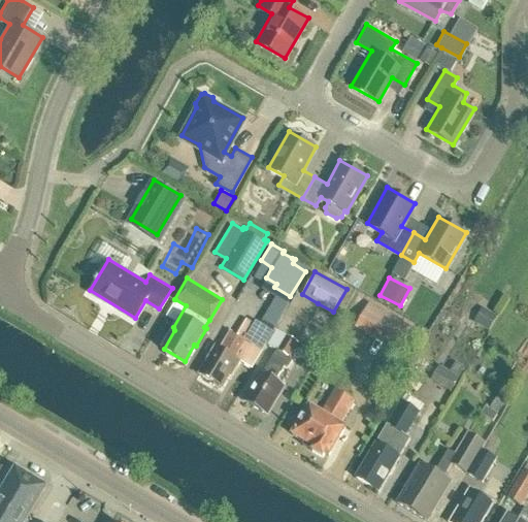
[(318,303),(302,294),(297,291),(275,326),(277,327),(268,341),(275,347),(270,356),(271,356),(284,363),(288,364),(292,358),(290,355),(318,303)]
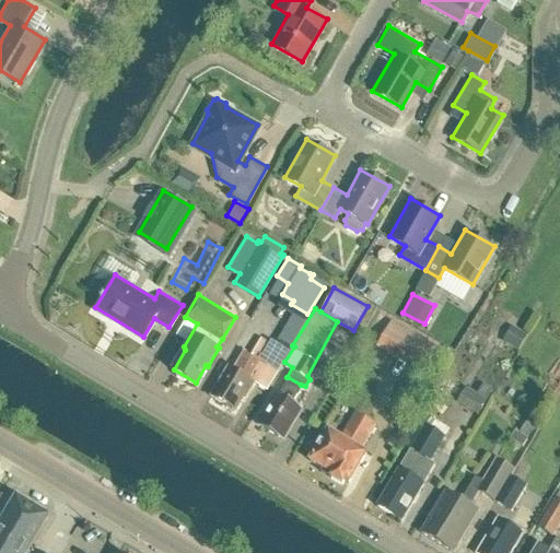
[(291,314),(275,342),(277,344),(289,351),(305,321),(304,320),(291,314)]
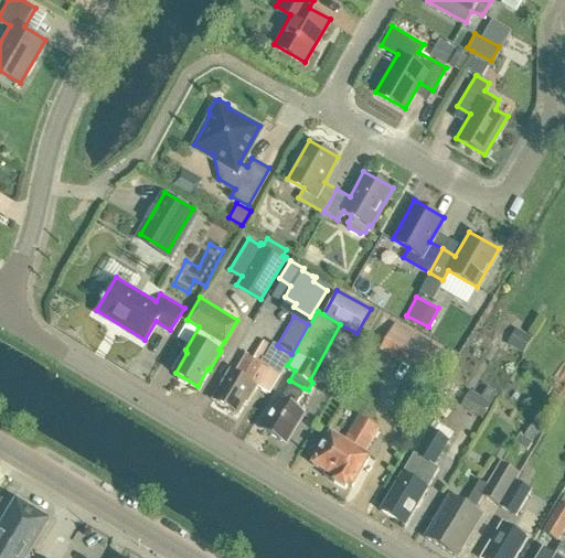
[(379,346),(425,373),(440,347),(394,320),(379,346)]
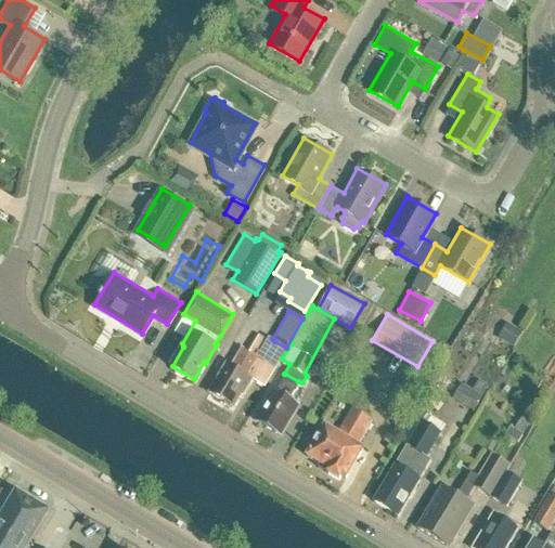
[(514,344),(524,328),(506,318),(498,335),(514,344)]
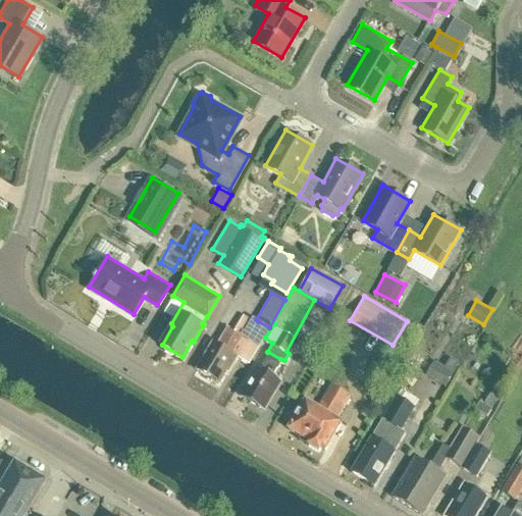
[(250,361),(260,344),(249,337),(258,321),(256,319),(244,312),(233,329),(227,325),(218,343),(214,341),(198,368),(218,380),(225,367),(228,369),(237,354),(250,361)]
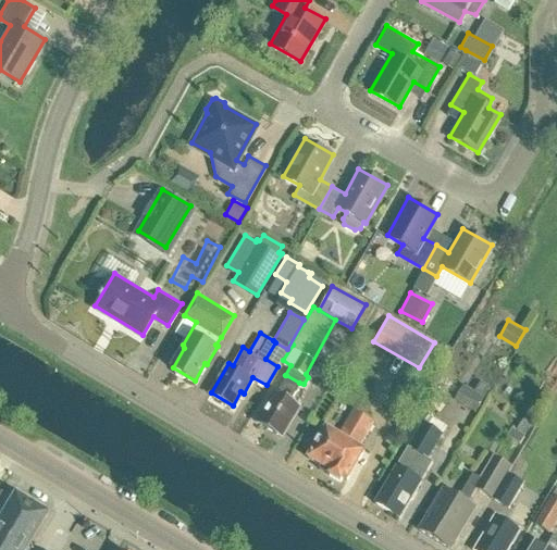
[(443,346),(433,362),(442,367),(452,351),(443,346)]
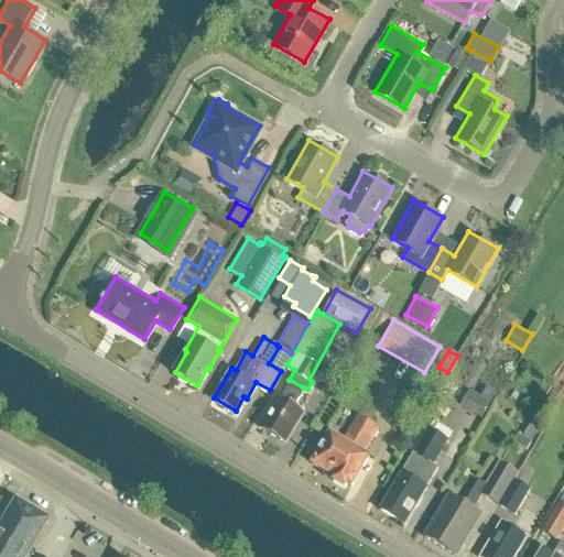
[(303,388),(290,380),(280,396),(279,395),(261,425),(284,439),(302,410),(293,404),(303,388)]
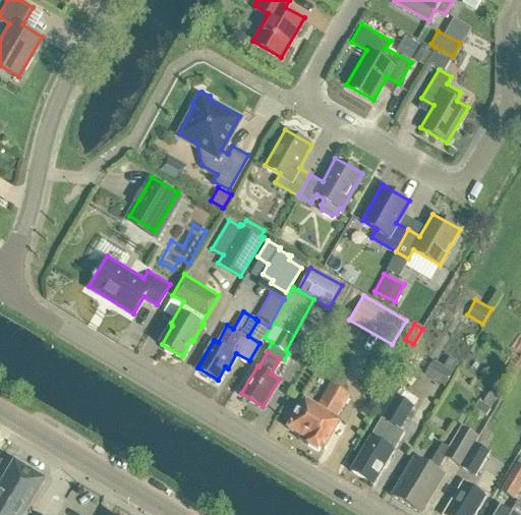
[(450,353),(444,363),(433,357),(424,373),(445,384),(459,359),(450,353)]
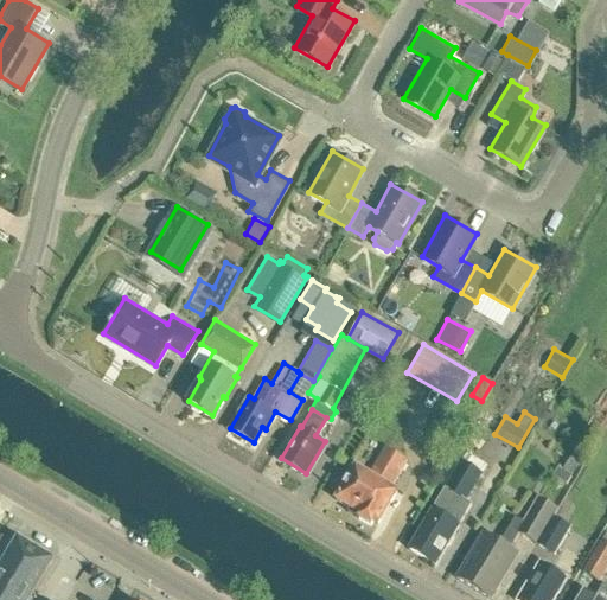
[(449,422),(440,438),(454,447),(464,431),(449,422)]
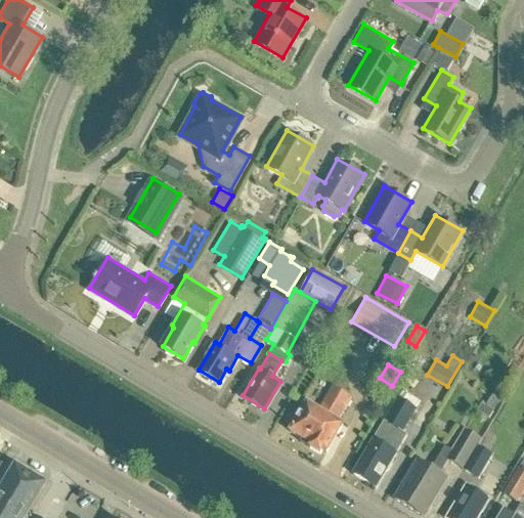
[(384,419),(377,431),(373,437),(372,436),(351,472),(376,486),(407,432),(402,430),(421,398),(403,388),(410,378),(401,373),(399,378),(398,377),(394,385),(393,385),(377,414),(384,419)]
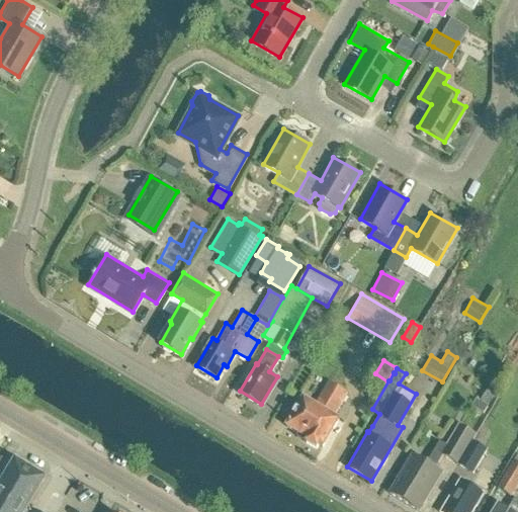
[(333,413),(347,390),(329,378),(315,402),(303,395),(286,423),(297,430),(295,433),(306,439),(316,446),(318,442),(322,444),(339,416),(333,413)]
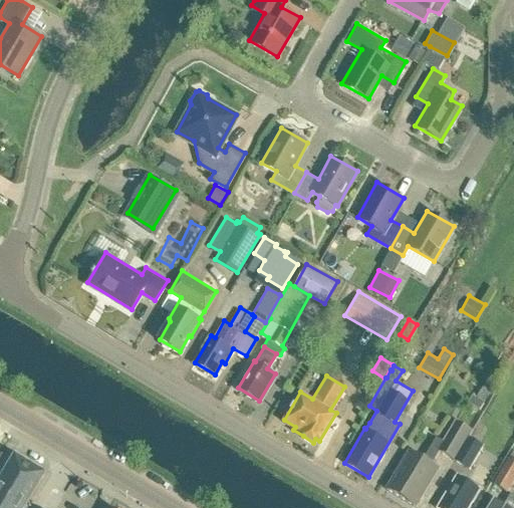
[(473,394),(468,401),(480,408),(484,401),(473,394)]
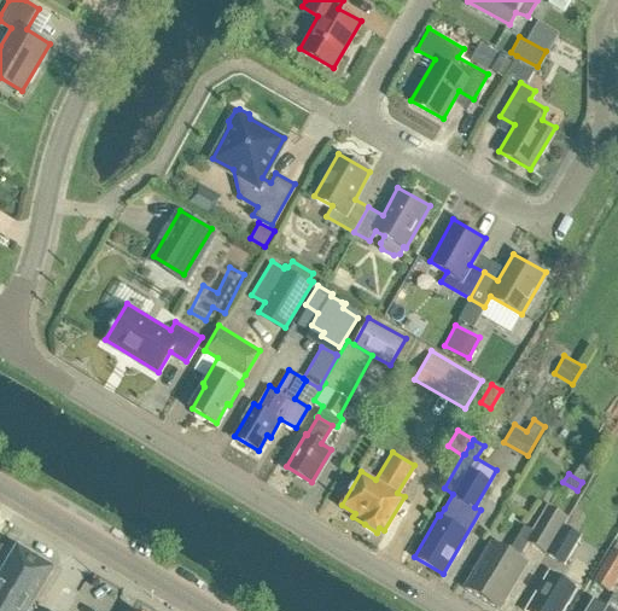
[(525,524),(512,546),(520,551),(526,540),(546,552),(567,516),(547,502),(531,528),(525,524)]
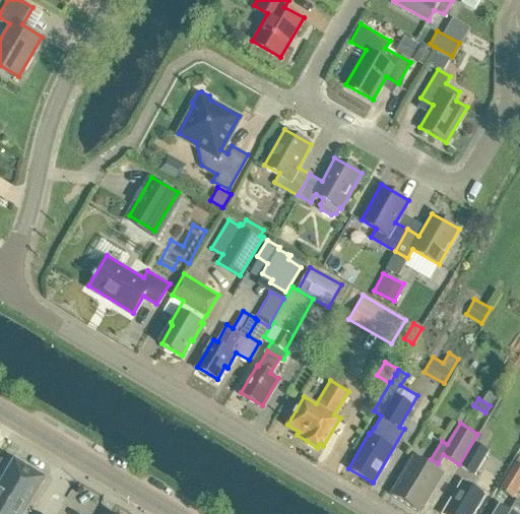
[(460,463),(474,472),(488,450),(474,441),(460,463)]
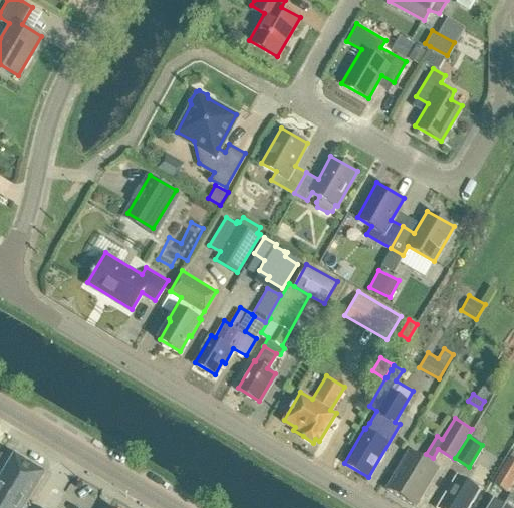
[(513,448),(508,456),(493,481),(507,490),(513,477),(513,448)]
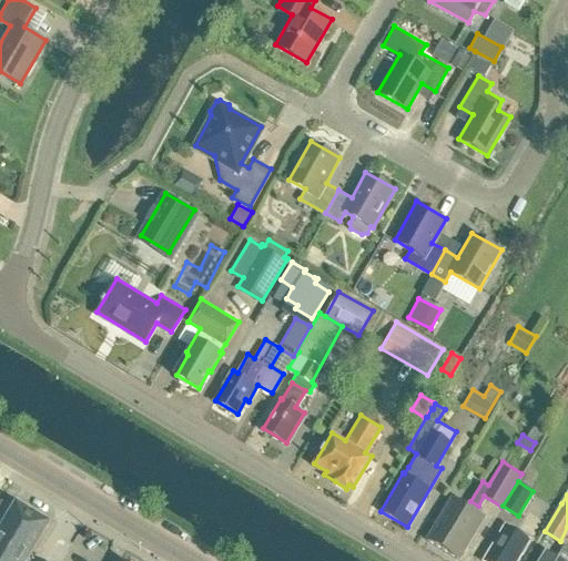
[(470,501),(467,507),(453,497),(428,537),(459,556),(483,516),(475,511),(478,506),(470,501)]
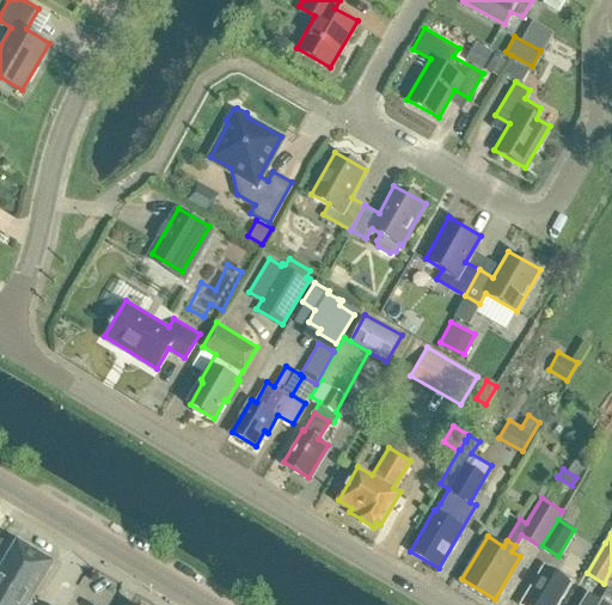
[(25,604),(51,563),(17,542),(0,570),(0,604),(25,604)]
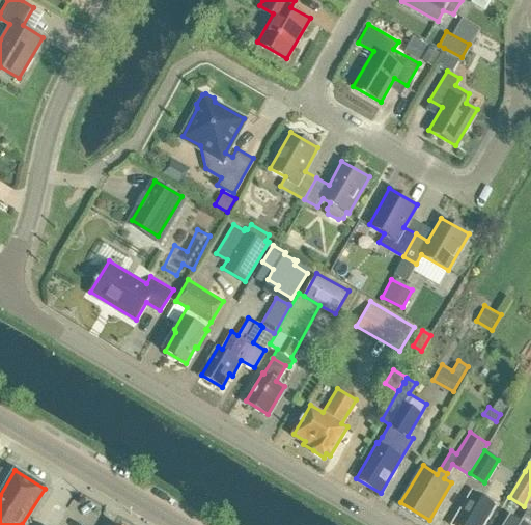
[(481,524),(495,503),(472,489),(452,523),(454,524),(481,524)]
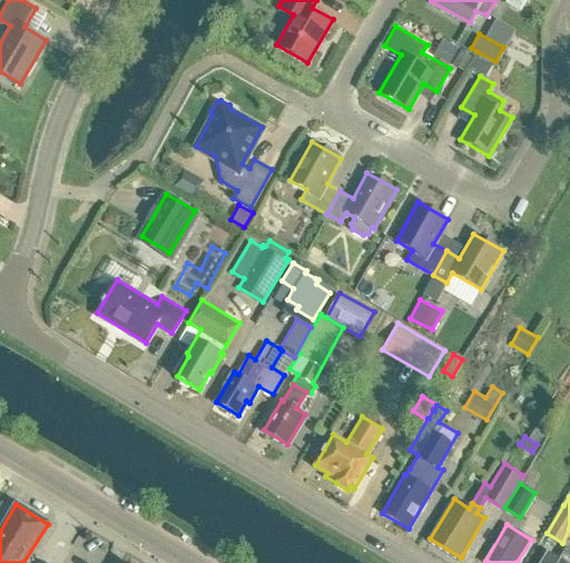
[(541,562),(569,562),(569,546),(566,544),(558,559),(548,553),(541,562)]
